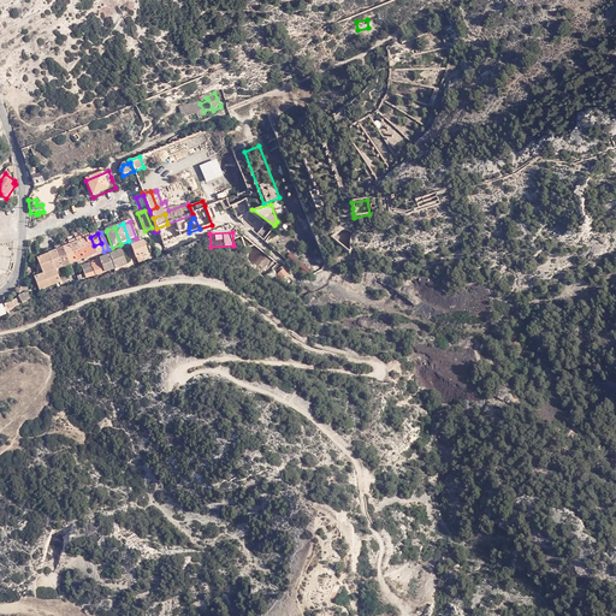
[(94,246),(90,237),(83,240),(87,248),(94,246)]
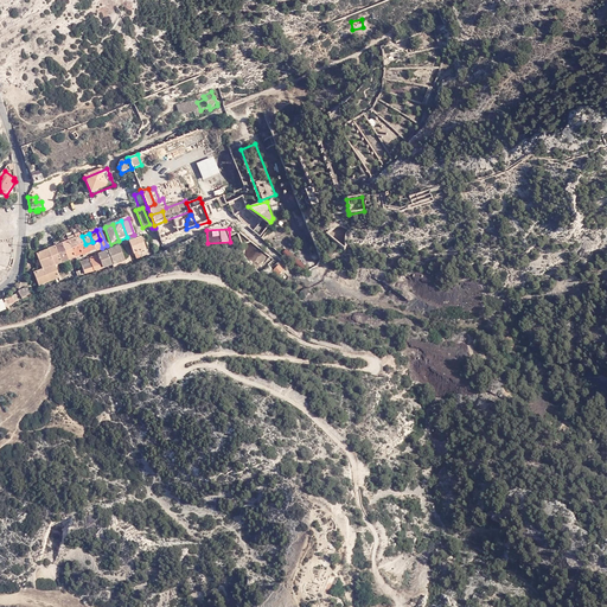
[(85,244),(82,236),(76,240),(80,247),(85,244)]
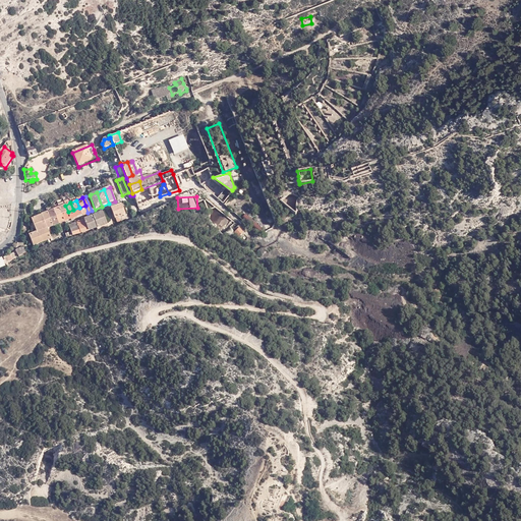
[(126,220),(129,219),(124,205),(121,206),(123,216),(125,221),(126,220)]
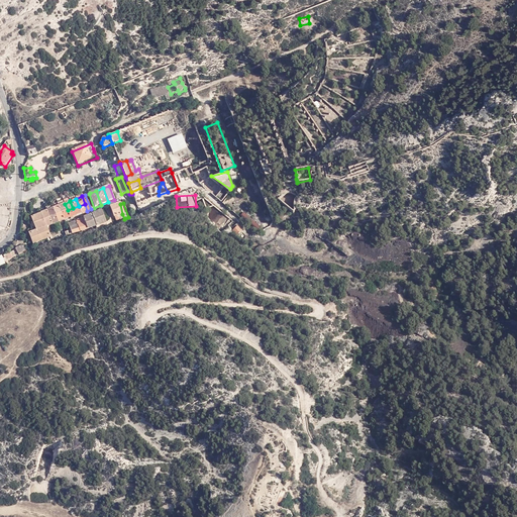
[(68,210),(65,204),(59,206),(62,213),(68,210)]
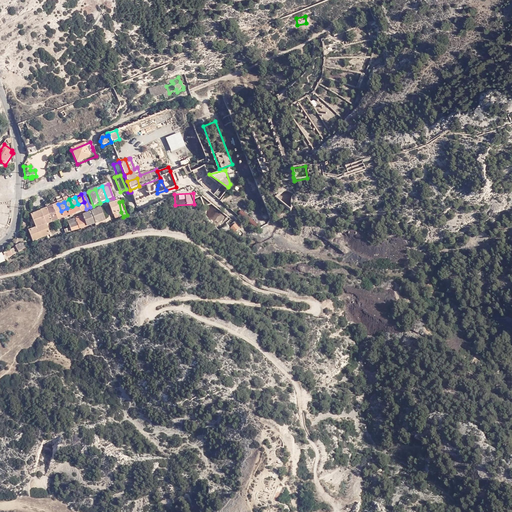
[(81,211),(86,209),(84,202),(78,204),(81,211)]
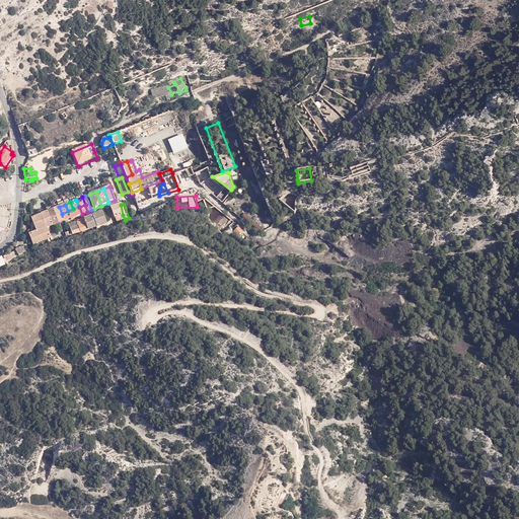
[(123,215),(121,205),(117,206),(109,208),(114,218),(119,216),(123,215)]
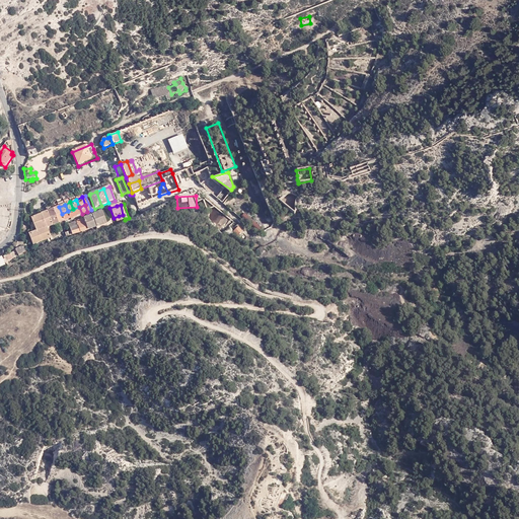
[(62,214),(59,207),(53,209),(56,216),(62,214)]
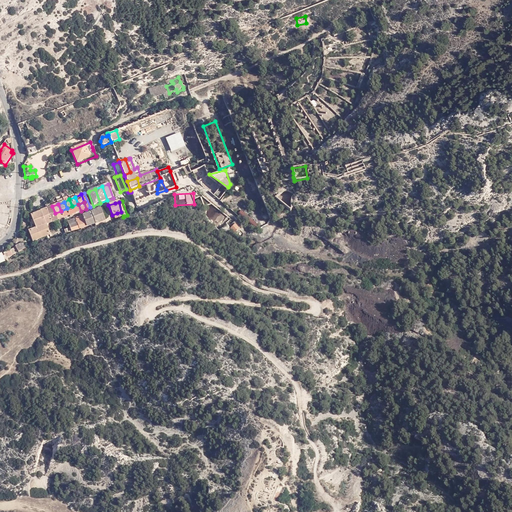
[(81,211),(78,204),(72,206),(75,213),(81,211)]
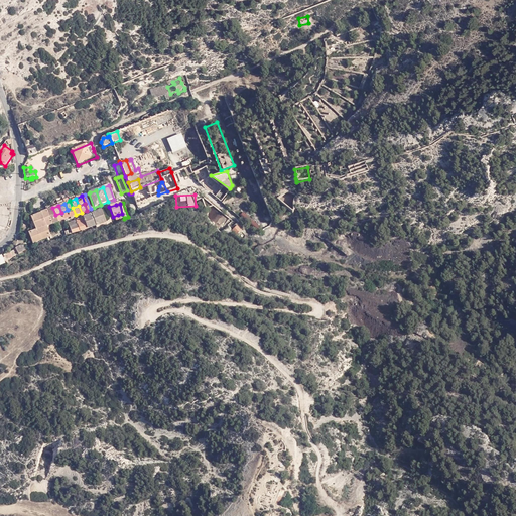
[(55,215),(52,208),(46,211),(51,225),(58,222),(55,215)]
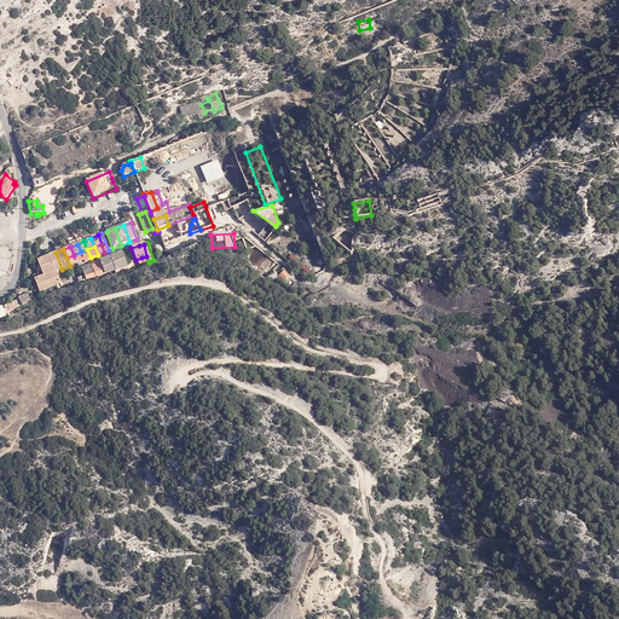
[(91,258),(87,249),(81,252),(85,260),(91,258)]
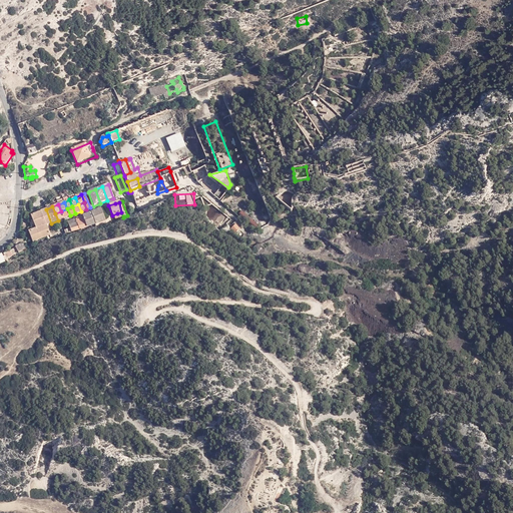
[(70,215),(67,208),(61,211),(64,218),(70,215)]
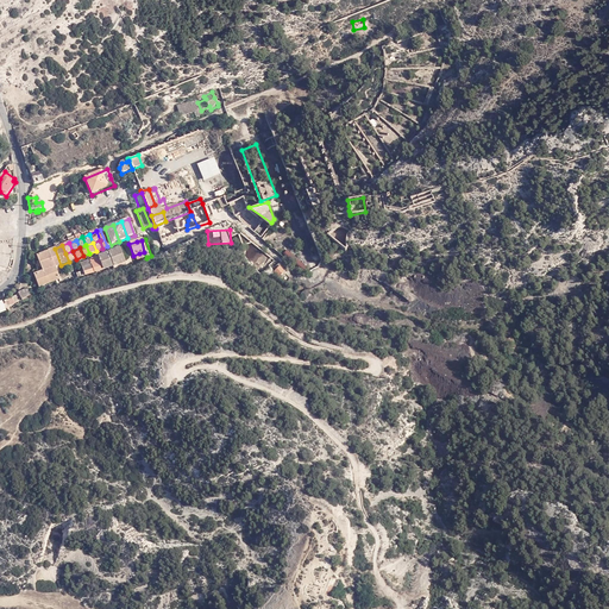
[(55,249),(49,251),(56,268),(57,267),(60,267),(61,265),(55,249)]
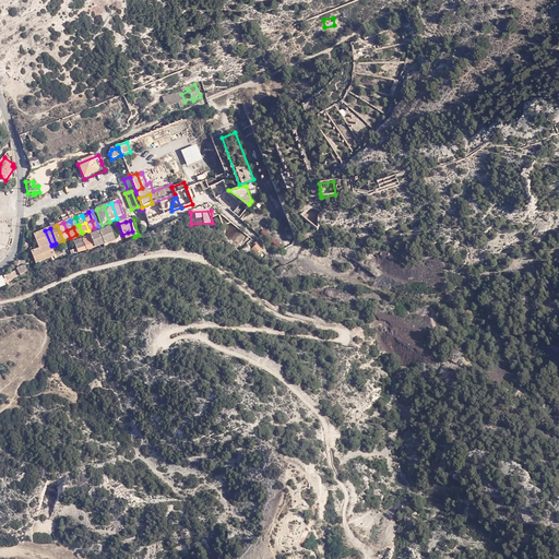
[(99,232),(104,245),(105,244),(114,241),(108,228),(99,232)]
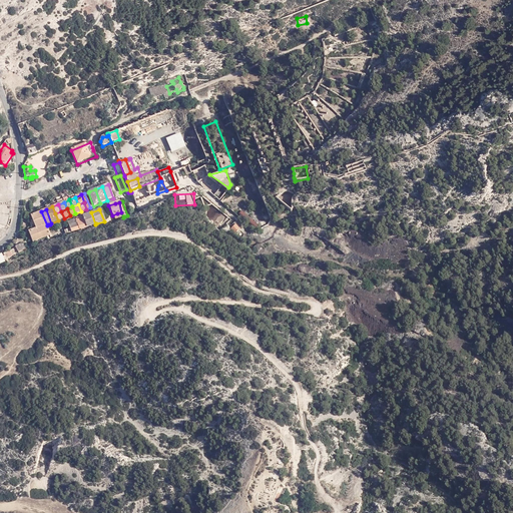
[(47,225),(41,211),(30,215),(35,228),(47,225)]
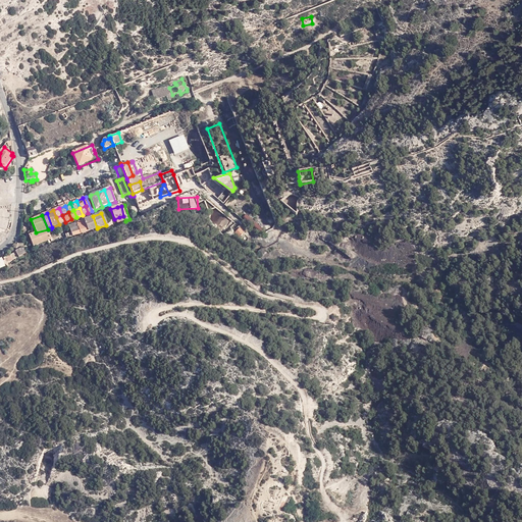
[(65,222),(62,215),(56,217),(59,224),(65,222)]
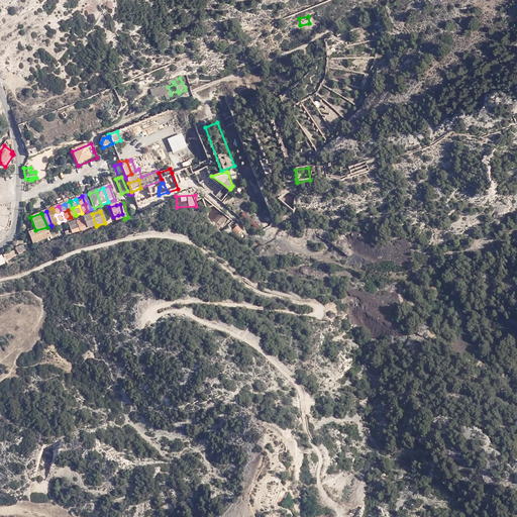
[(91,227),(96,226),(92,214),(87,216),(91,227)]
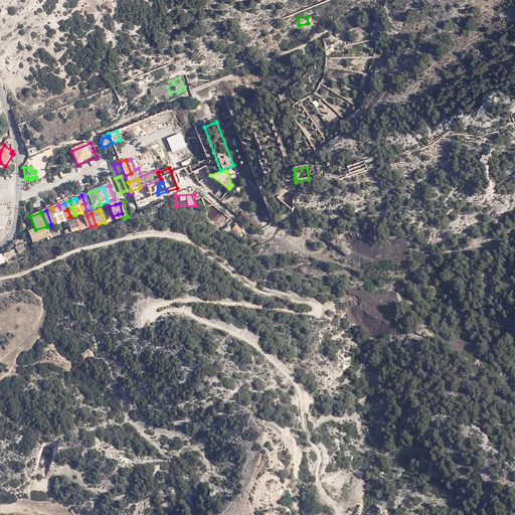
[(87,227),(91,226),(87,215),(82,217),(87,227)]
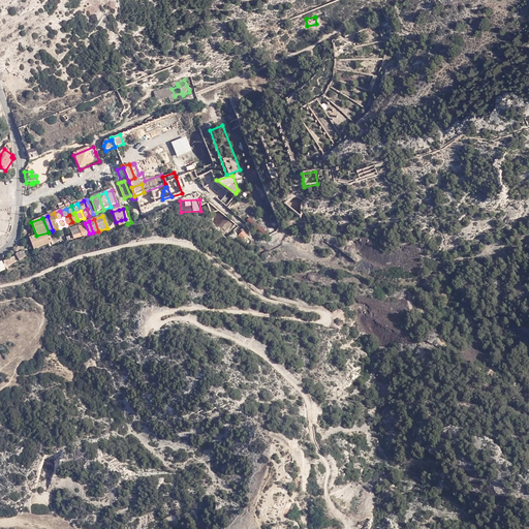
[(81,237),(89,234),(85,223),(76,226),(81,237)]
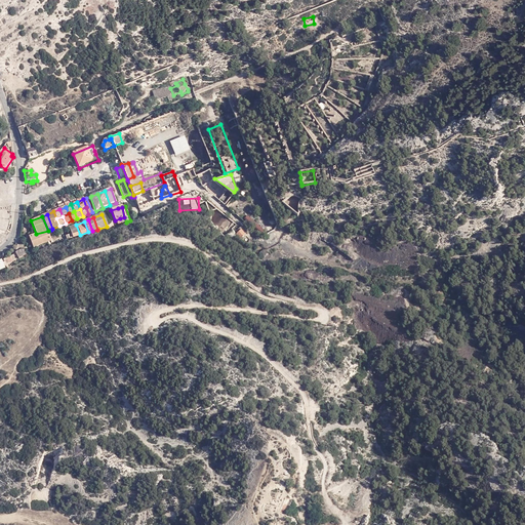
[(72,238),(80,235),(76,225),(69,228),(71,234),(72,238)]
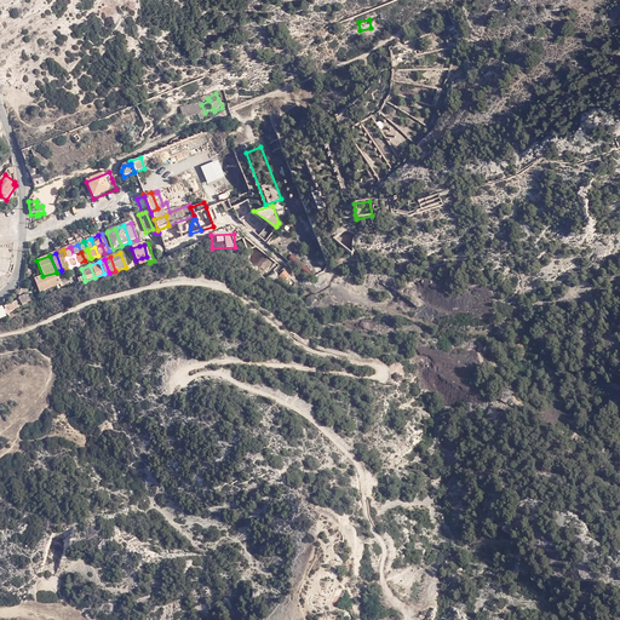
[(57,273),(42,276),(34,280),(39,293),(56,286),(58,286),(61,285),(59,280),(57,273)]
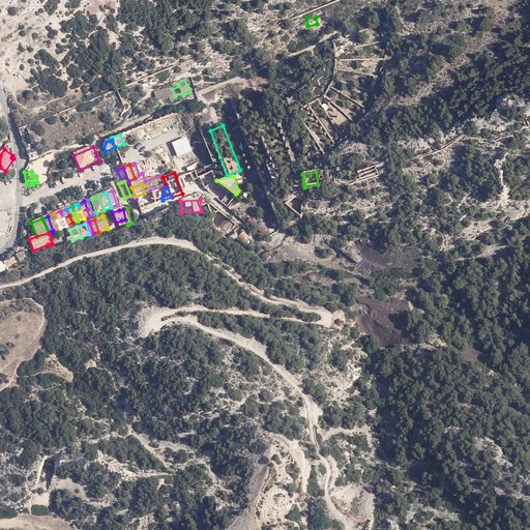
[(26,260),(25,254),(24,254),(17,256),(16,256),(18,262),(26,260)]
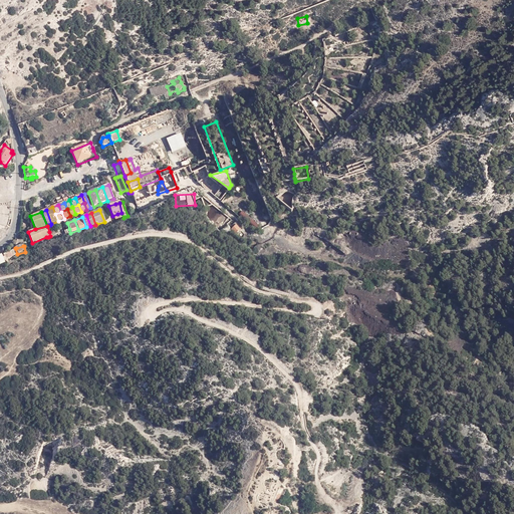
[(17,254),(15,248),(6,253),(9,258),(17,254)]
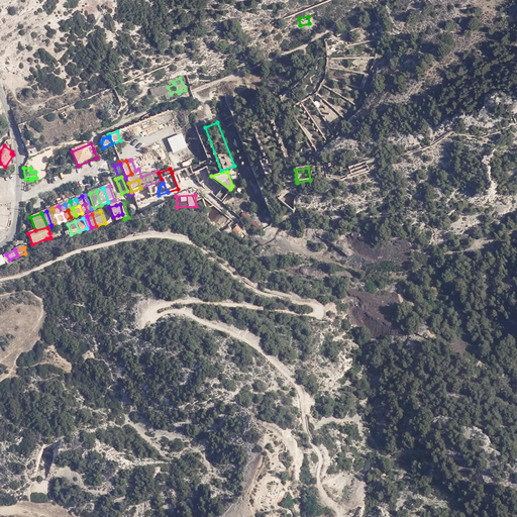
[(282,489),(276,505),(282,507),(289,492),(282,489)]
